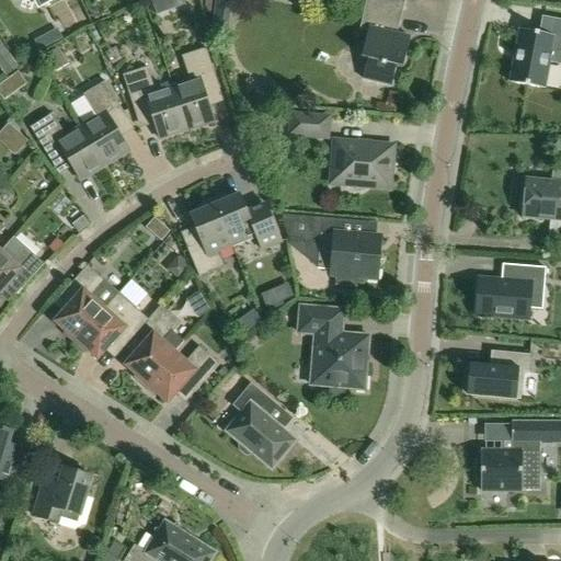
[(215,0),(213,29),(229,30),(231,0),(215,0)]
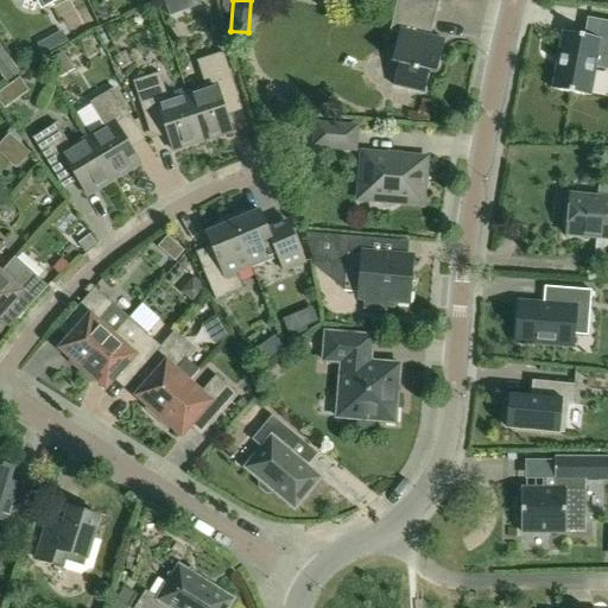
[(406,0),(399,0),(392,32),(400,35),(393,63),(400,65),(394,87),(425,94),(434,63),(441,65),(447,42),(432,38),(441,2),(406,0)]
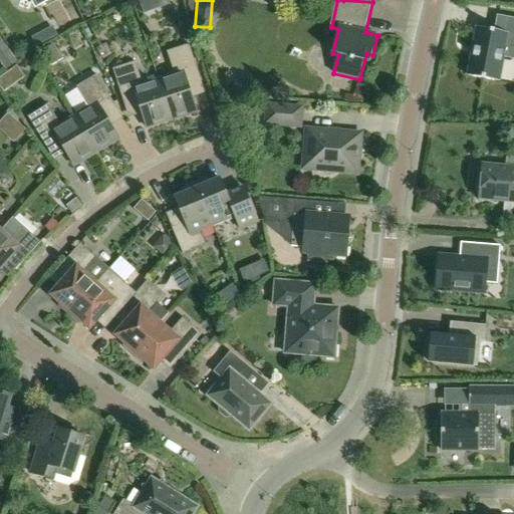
[(477,26),(470,75),(502,79),(505,54),(513,54),(513,19),(499,17),(496,29),(477,26)]
